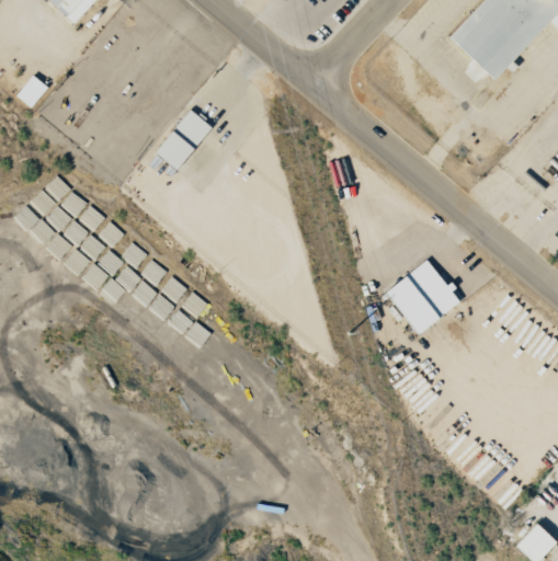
[(46,0),(73,25),(97,0),(46,0)]
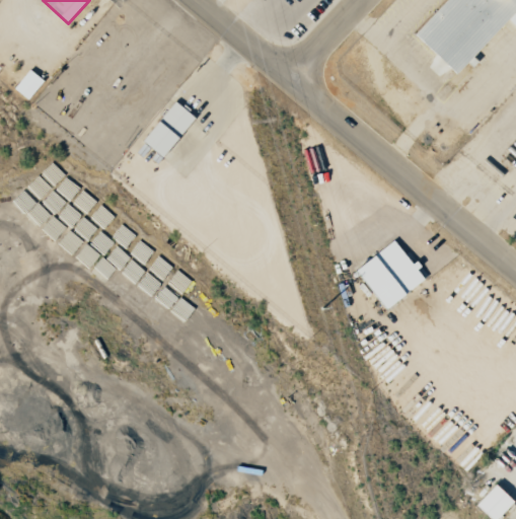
[(457,74),(515,10),(515,0),(446,0),(415,34),(457,74)]
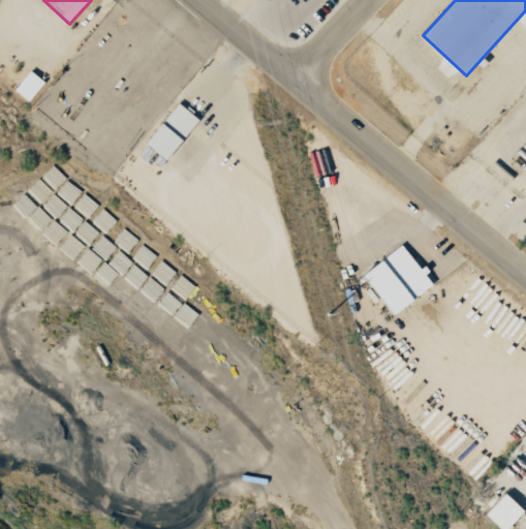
[(30,102),(47,83),(32,70),(16,90),(30,102)]
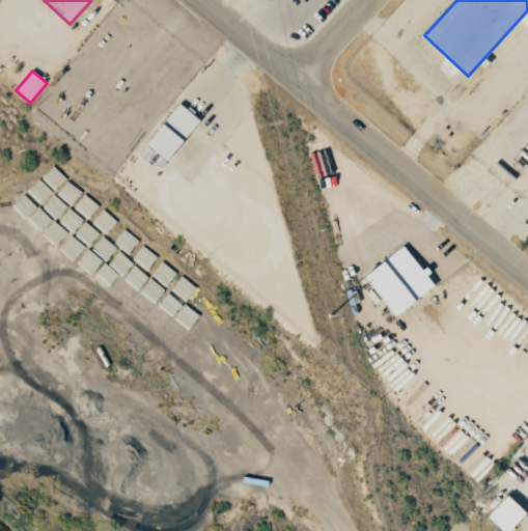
[(170,162),(199,118),(177,103),(147,147),(170,162)]
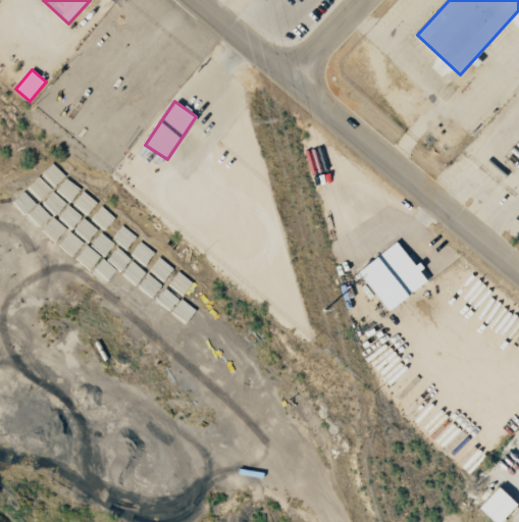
[(387,311),(428,282),(420,271),(399,242),(358,271),(387,311)]
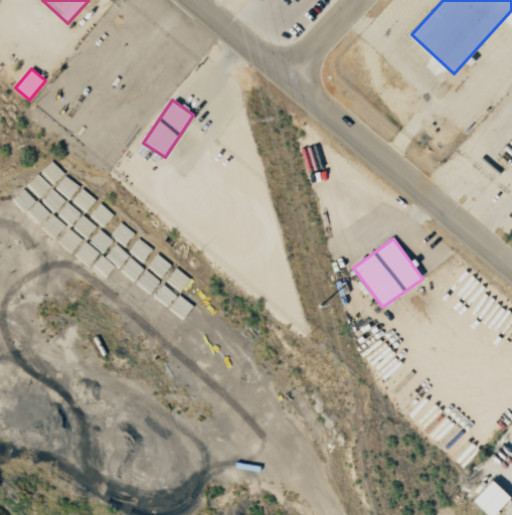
[(487,514),(494,514),(510,498),(492,481),(473,502),(487,514)]
